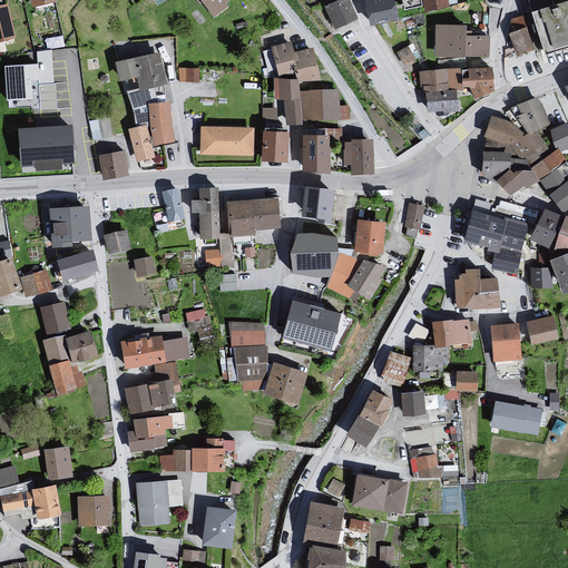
[(198,0),(213,19),(228,9),(228,3),(232,0),(198,0)]
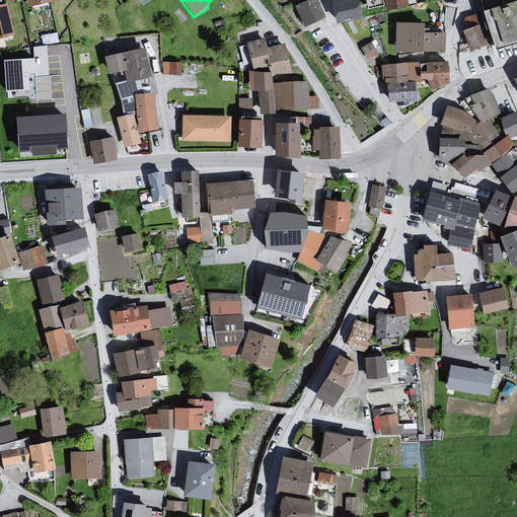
[(313,0),(309,2),(295,6),(306,28),(317,24),(326,19),(318,0),(313,0)]
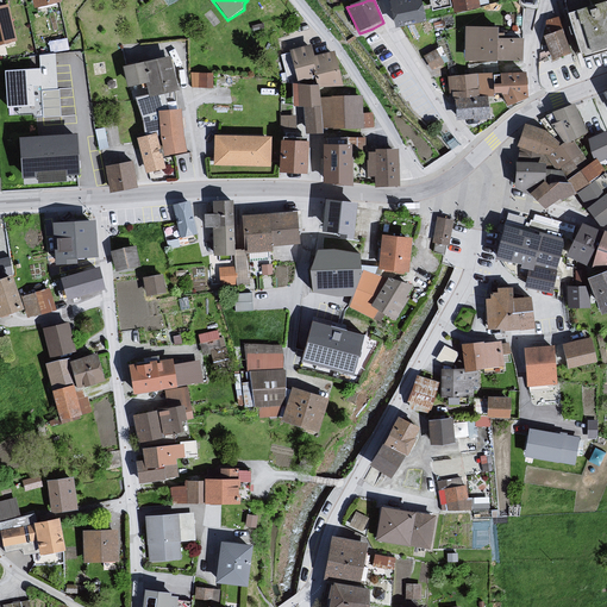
[(405,0),(392,4),(398,24),(400,29),(429,23),(431,19),(424,0),(405,0)]
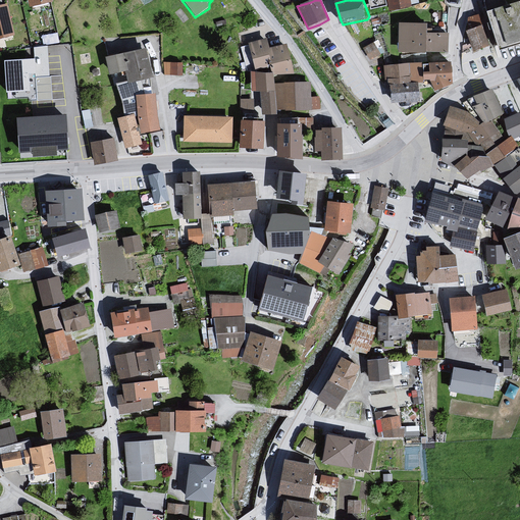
[(384,0),(386,13),(410,9),(411,6),(418,5),(417,0),(384,0)]
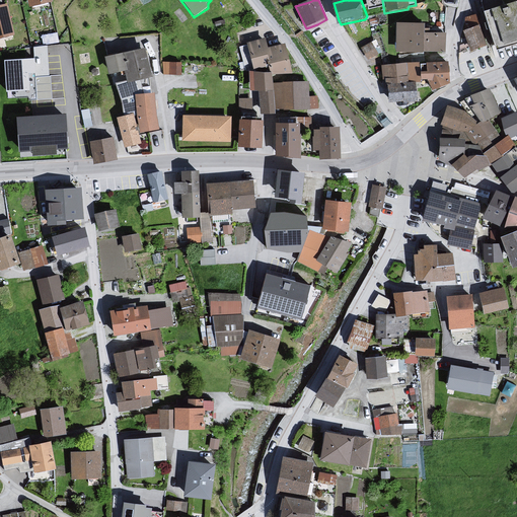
[(481,2),(496,49),(516,41),(516,0),(481,0),(481,2)]
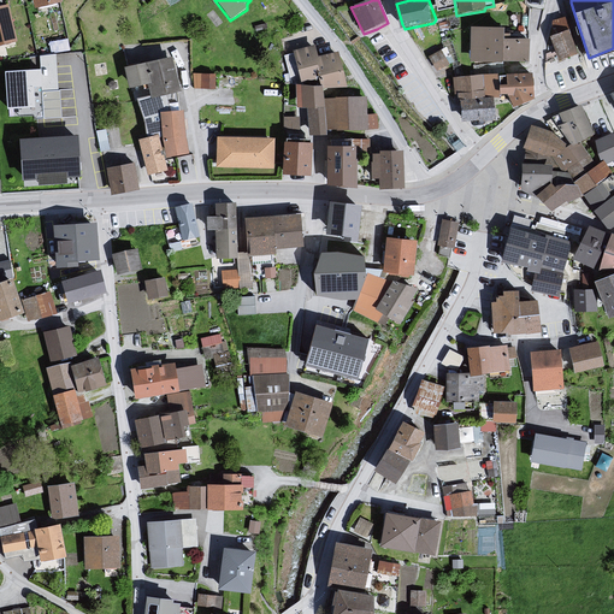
[(9,7),(0,9),(0,45),(17,41),(9,7)]
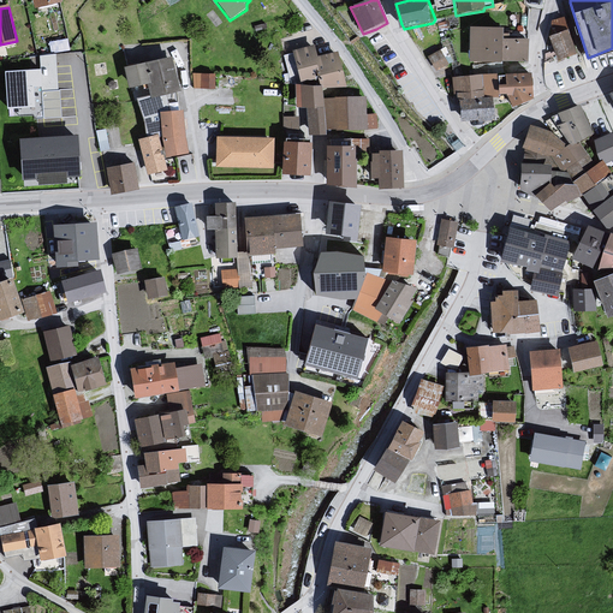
[(561,11),(543,17),(558,54),(576,47),(561,11)]
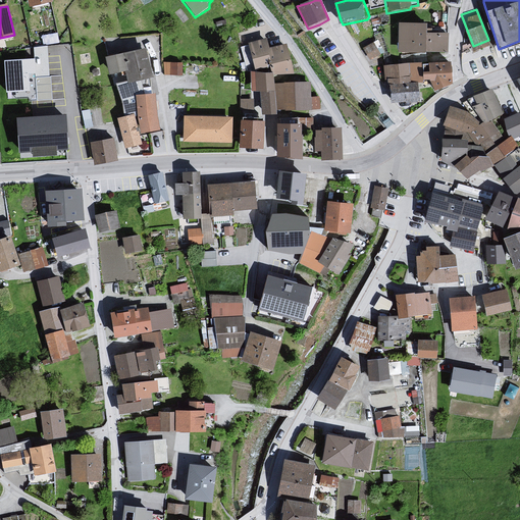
[(428,22),(400,21),(399,50),(449,51),(450,33),(429,32),(428,22)]
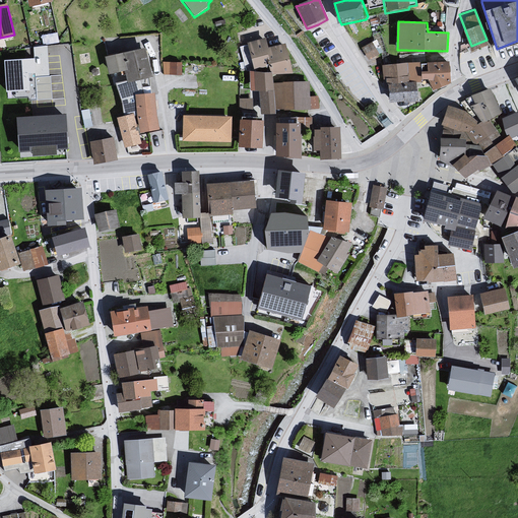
[(266,39),(246,44),(253,71),(269,67),(272,74),(274,78),(294,78),(293,62),(285,46),(268,49),(266,39)]
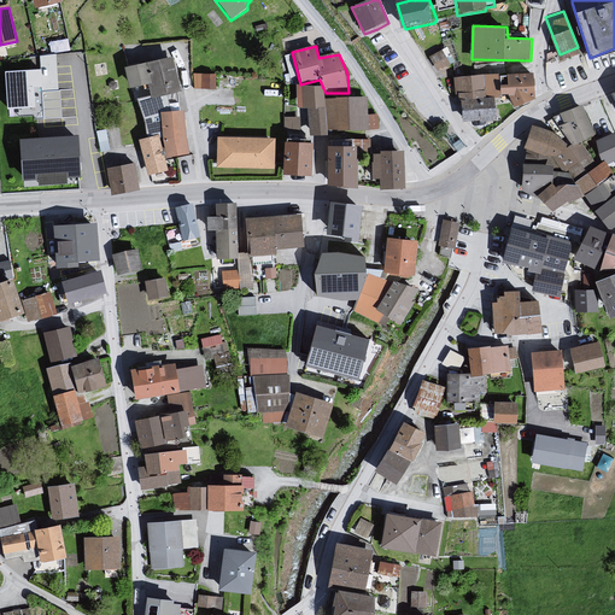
[(175,57),(126,66),(130,88),(151,83),(154,99),(183,92),(175,57)]
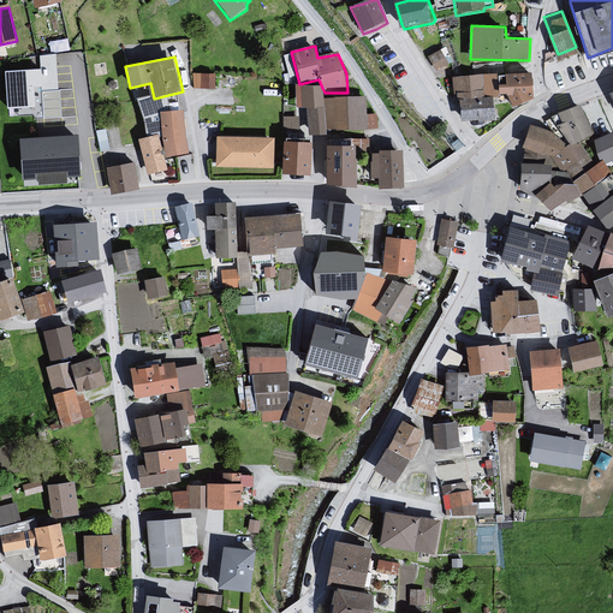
[(214,82),(213,66),(191,67),(191,82),(214,82)]
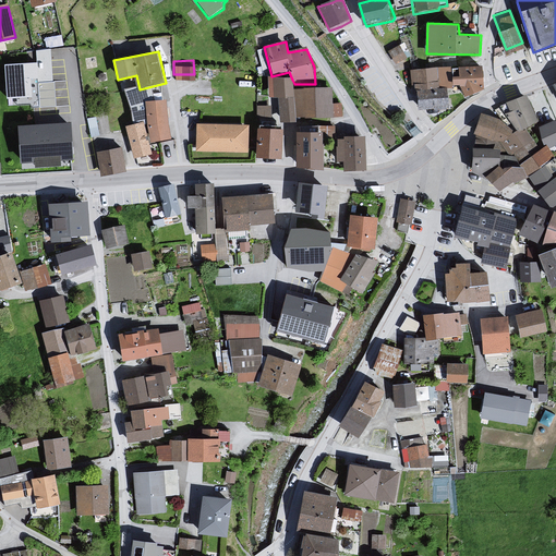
[(4,65),(5,96),(36,94),(35,62),(4,65)]
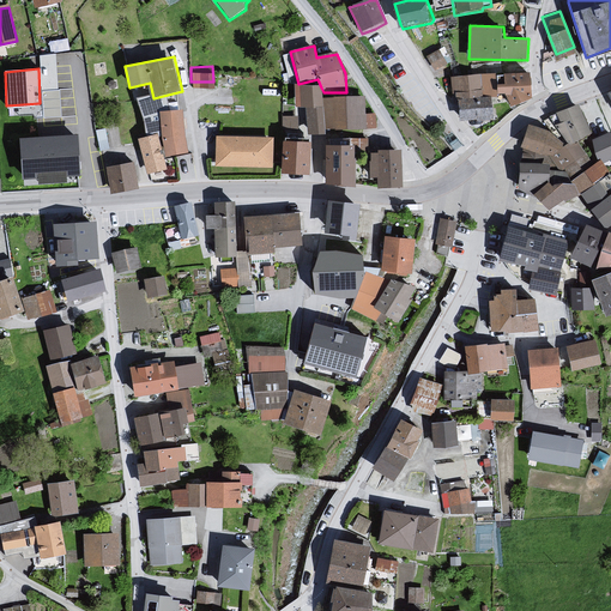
[(491,74),(492,94),(506,94),(510,104),(527,96),(526,72),(491,74)]
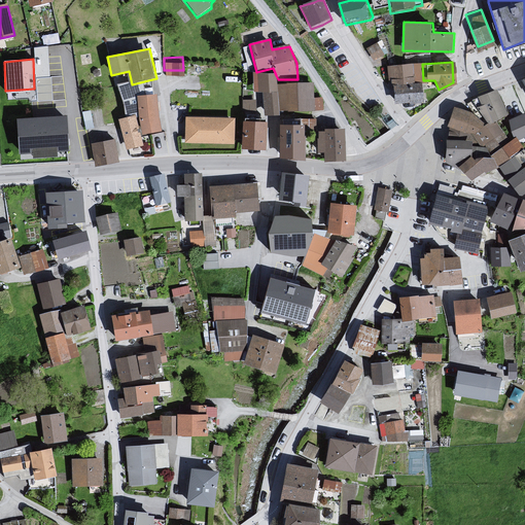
[(422,64),(387,66),(387,77),(391,77),(392,82),(393,82),(418,80),(423,80),(422,64)]
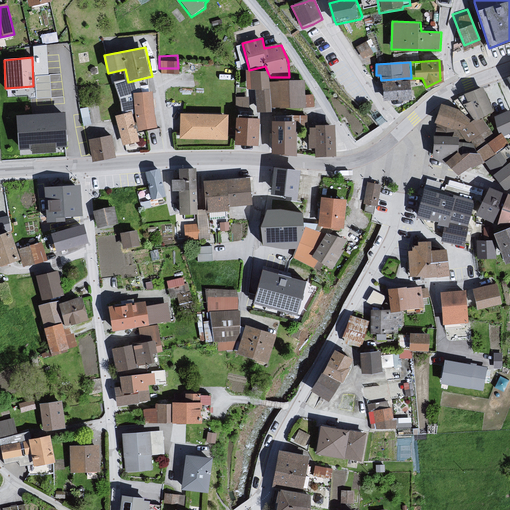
[(249,70),(245,69),(245,89),(255,89),(256,111),(272,112),(272,106),(270,81),(270,77),(268,73),(249,70)]
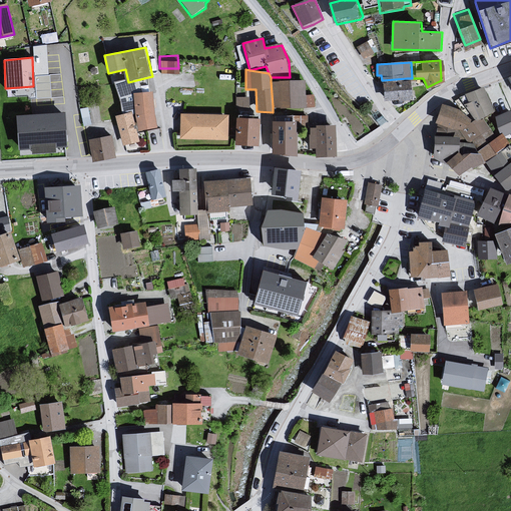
[(407,78),(383,80),(384,98),(408,97),(407,78)]
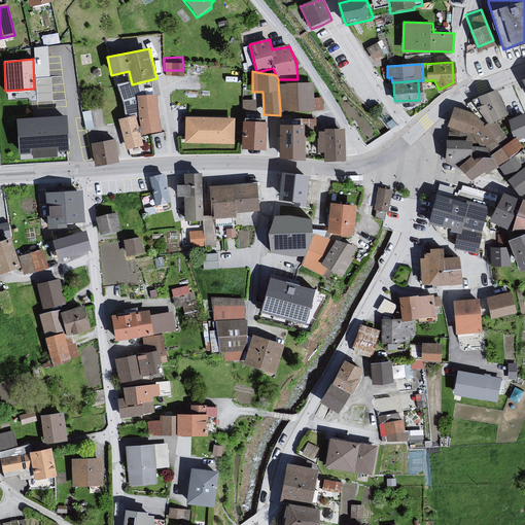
[(312,83),(278,83),(280,109),(321,108),(320,99),(313,98),(312,83)]
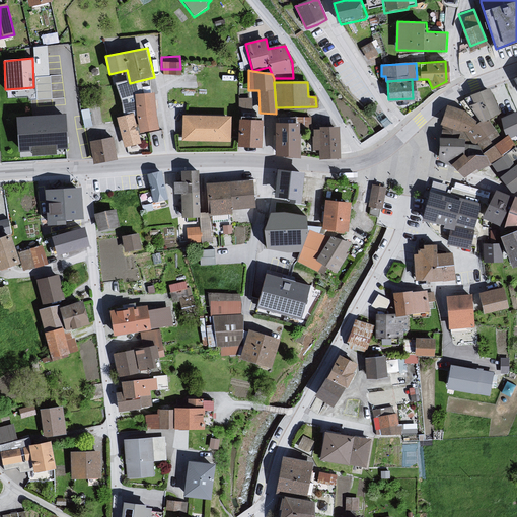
[(491,88),(471,94),(474,103),(479,102),(488,119),(493,125),(501,121),(500,118),(502,117),(491,88)]
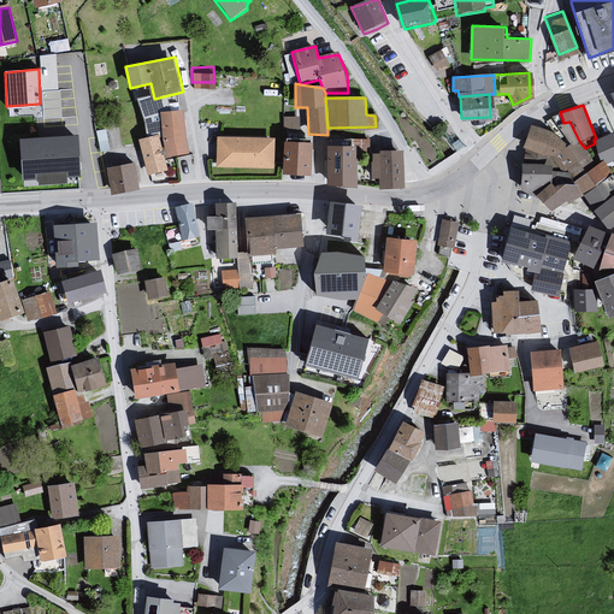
[(283,111),(282,124),(297,124),(297,112),(283,111)]
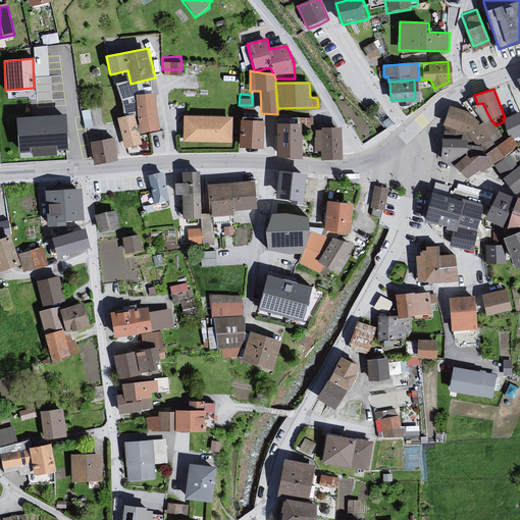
[(477,104),(467,106),(475,115),(481,123),(490,119),(482,103),(477,104)]
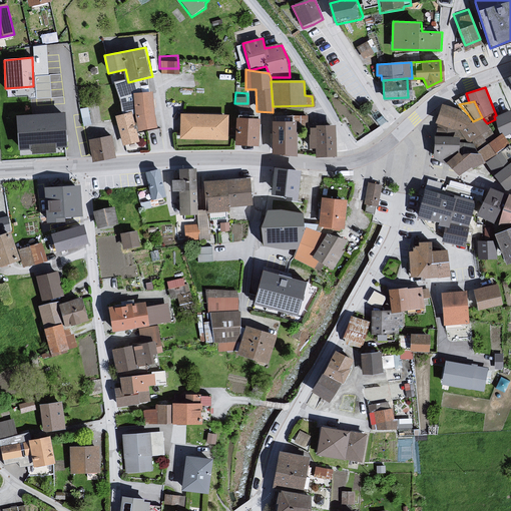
[(443,103),(435,122),(457,130),(461,135),(465,141),(473,142),(476,147),(495,137),(487,123),(482,117),(473,121),(467,113),(443,103)]
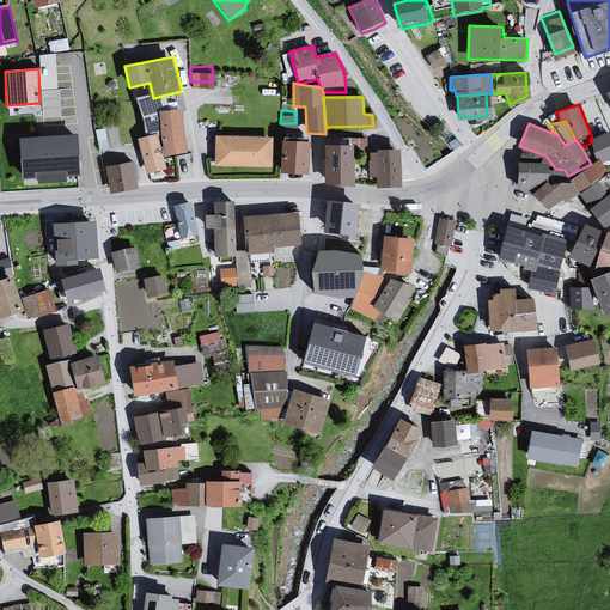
[(592,138),(590,139),(591,142),(596,160),(598,159),(602,164),(609,159),(609,134),(609,130),(592,138)]
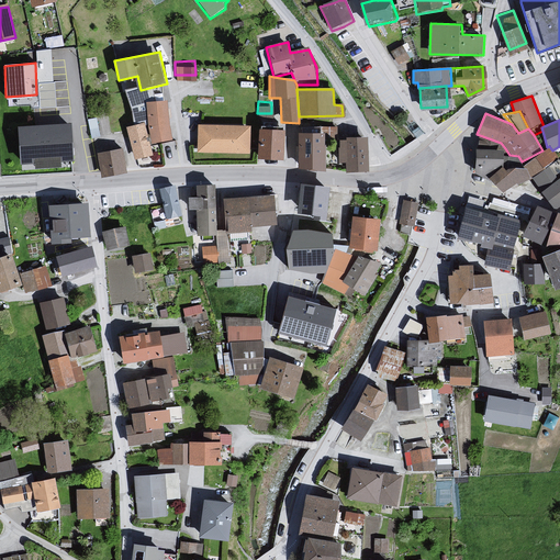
[(67,123),(19,126),(23,160),(69,158),(67,123)]
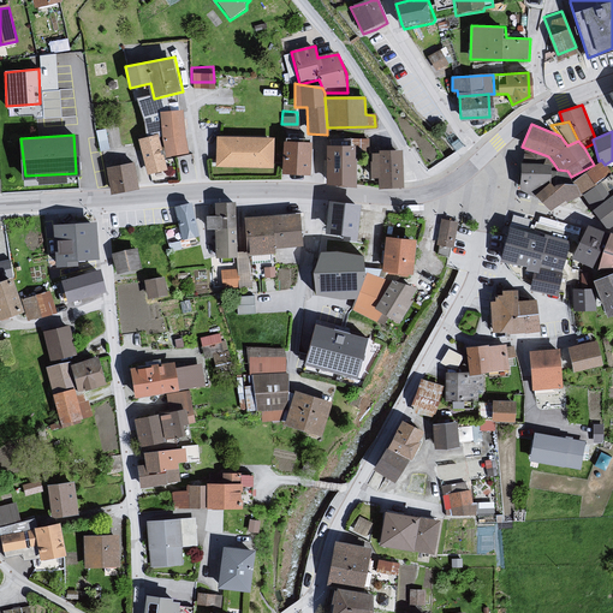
[(138,138),(148,173),(166,168),(158,136),(138,138)]
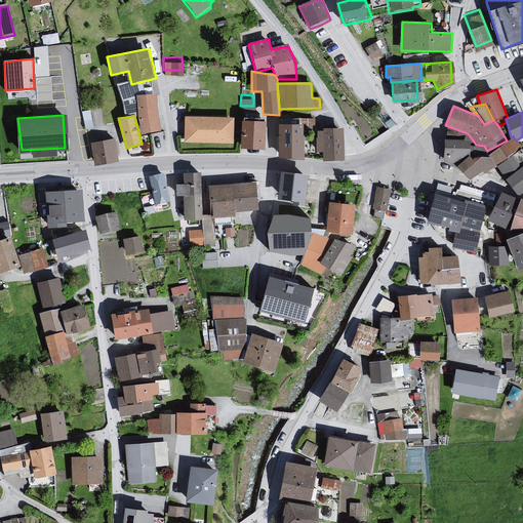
[(234,118),(186,116),(185,142),(234,144),(234,118)]
